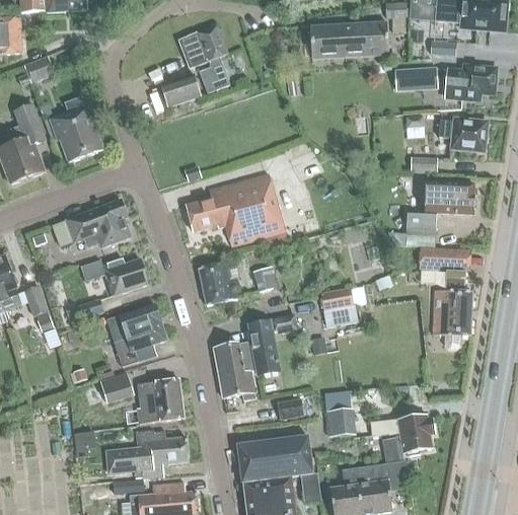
[(20,0),(21,11),(45,10),(45,11),(87,8),(86,0),(20,0)]
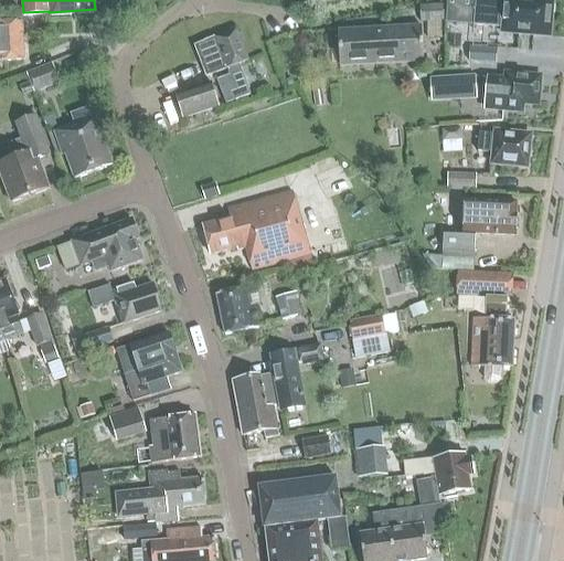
[(447,0),(446,19),(475,21),(476,0),(447,0)]
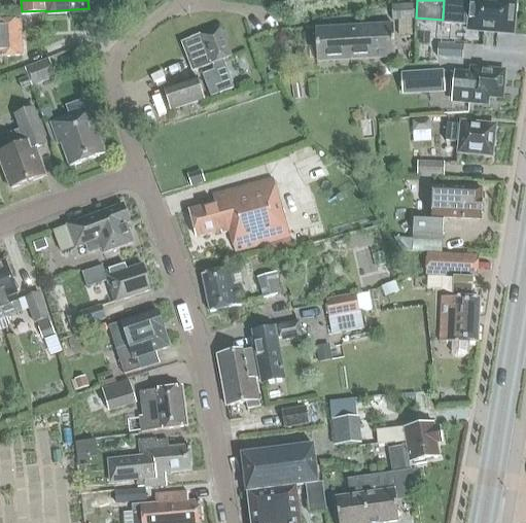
[(444,0),(443,20),(468,22),(468,27),(513,31),(516,0),(444,0)]
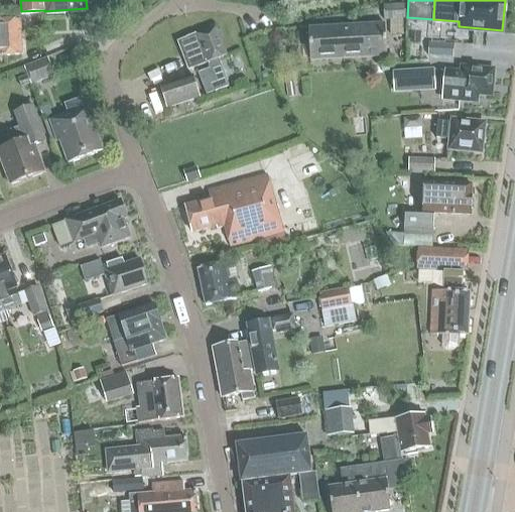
[(404,30),(403,1),(383,2),(384,17),(389,17),(390,31),(404,30)]
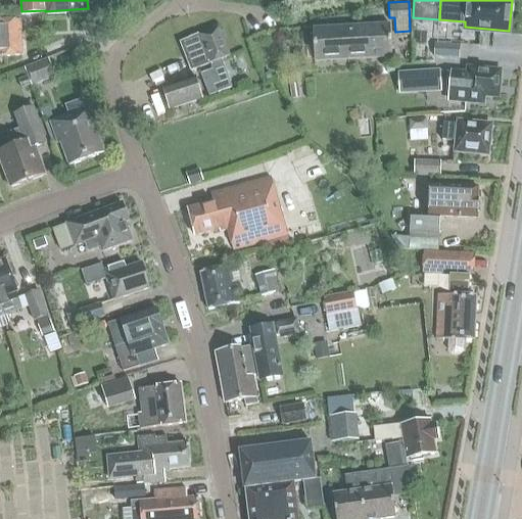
[(0,52),(21,52),(19,17),(0,18),(0,52)]
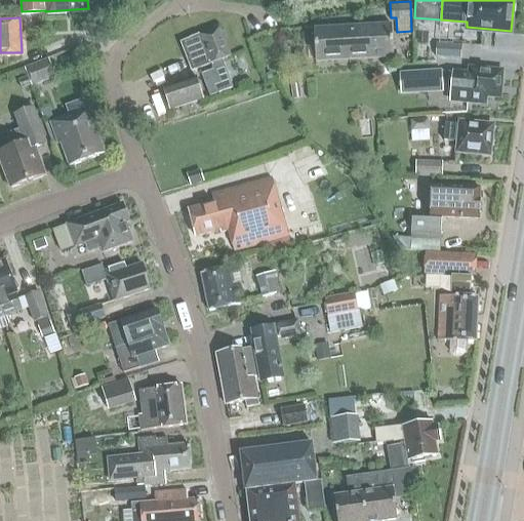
[(394,54),(392,22),(314,26),(316,58),(394,54)]
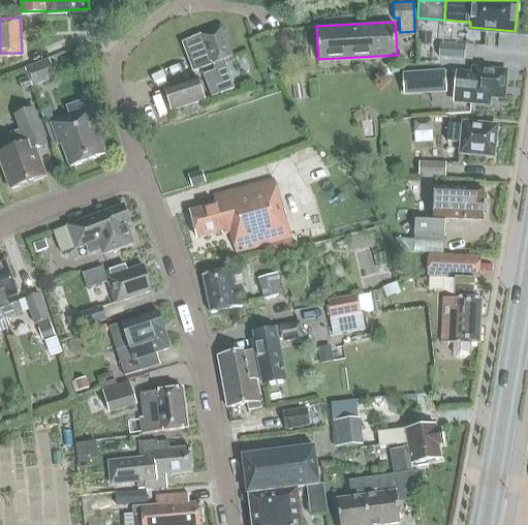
[(233,53),(221,24),(177,41),(187,69),(212,60),(214,66),(203,71),(211,93),(234,85),(223,56),(233,53)]
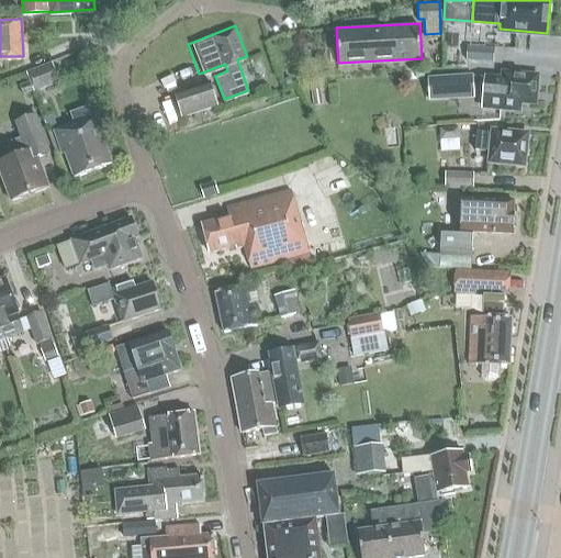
[(468,44),(467,57),(493,59),(494,46),(468,44)]
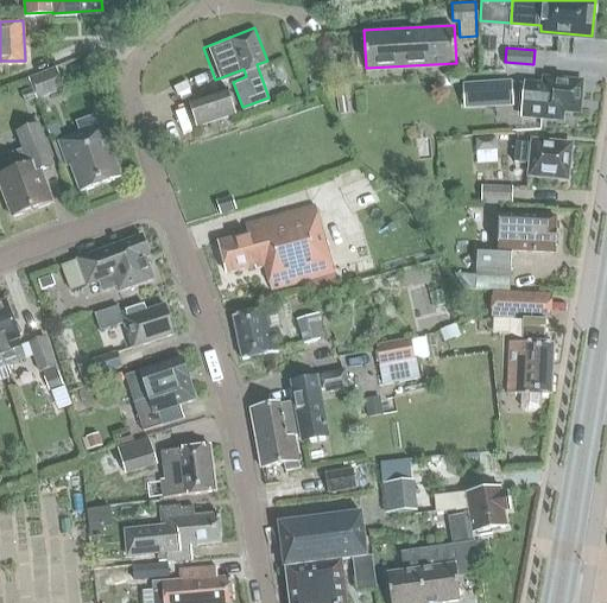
[(64,87),(56,64),(29,75),(37,97),(64,87)]
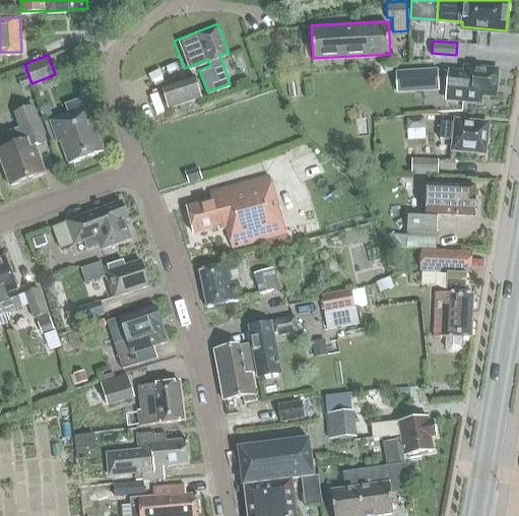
[(447,97),(463,98),(479,100),(480,91),(495,92),(498,66),(466,63),(466,69),(449,67),(447,97)]
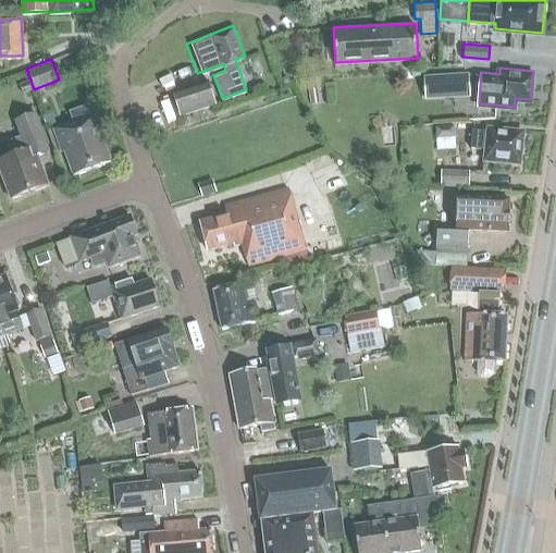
[(469,94),(468,71),(424,74),(425,96),(469,94)]
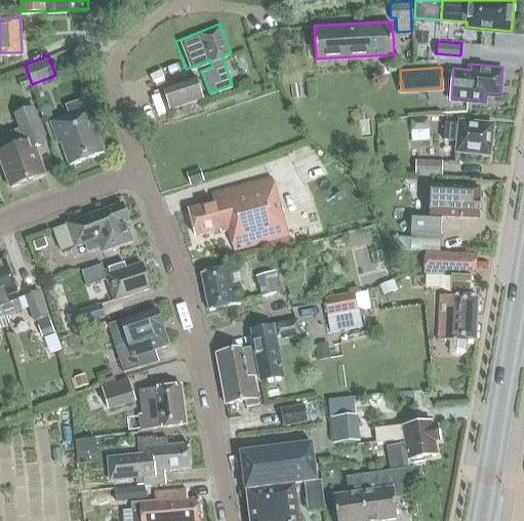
[(301,95),(298,70),(289,71),(293,96),(301,95)]
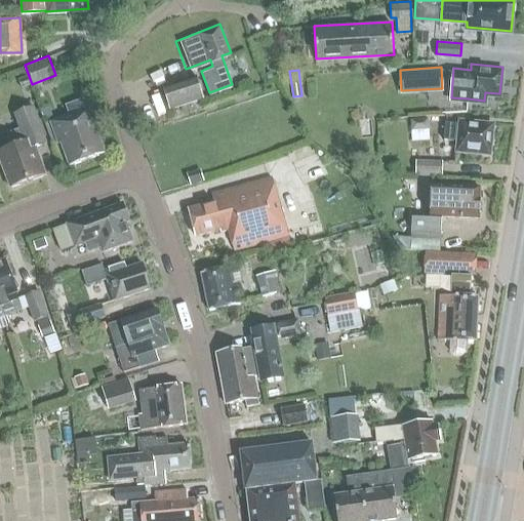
[(23,86),(31,83),(28,74),(18,77),(23,86)]
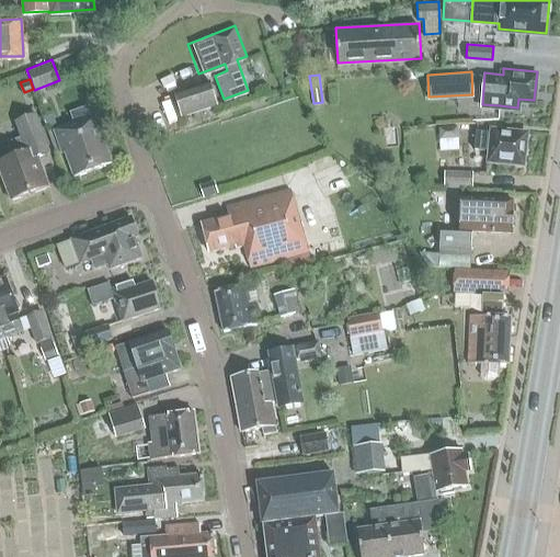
[(182,114),(190,111),(218,102),(210,79),(174,90),(182,114)]
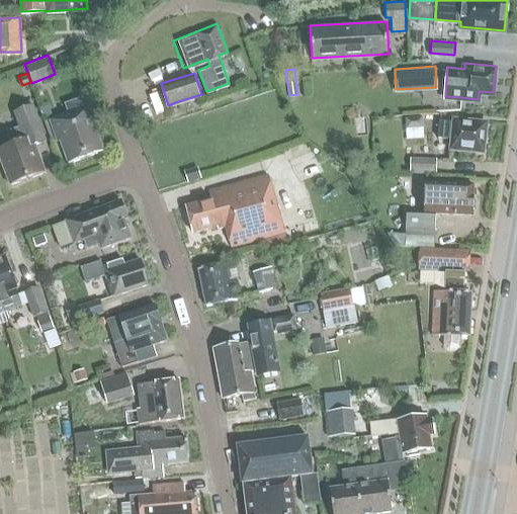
[(98,125),(87,93),(64,101),(67,110),(50,116),(58,140),(61,139),(69,161),(103,149),(95,126),(98,125)]
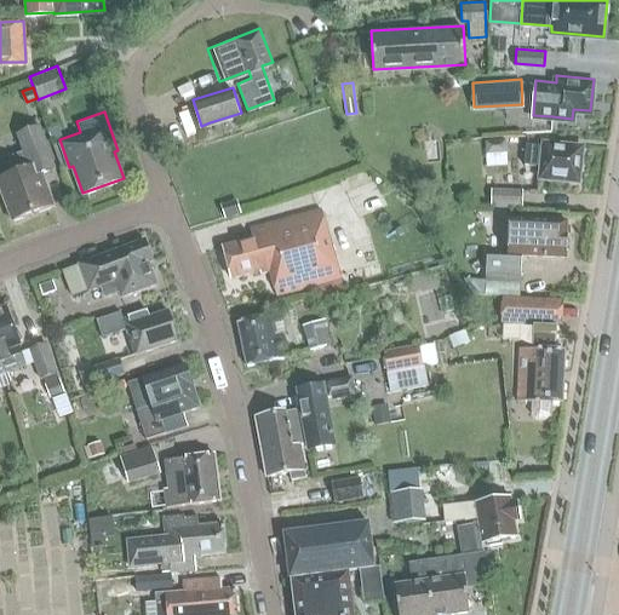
[(55,167),(38,124),(16,132),(23,151),(11,156),(16,170),(0,174),(0,185),(12,218),(53,203),(41,172),(55,167)]
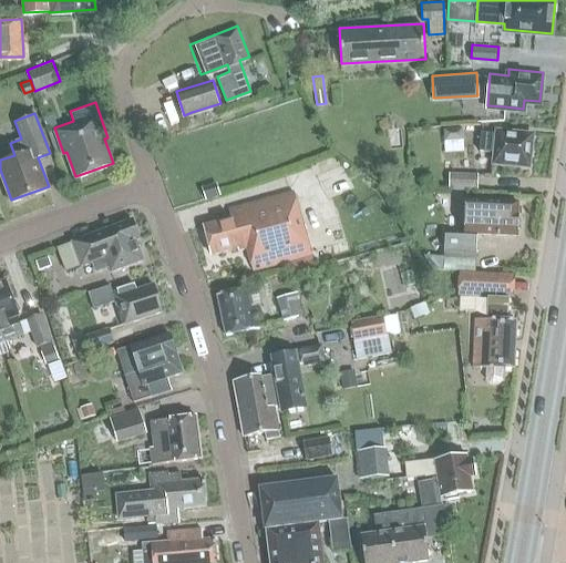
[(58,123),(53,113),(44,118),(48,128),(58,123)]
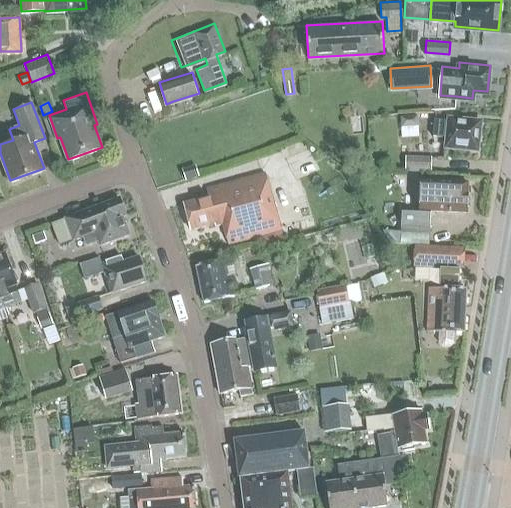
[(419,135),(418,113),(400,114),(402,136),(419,135)]
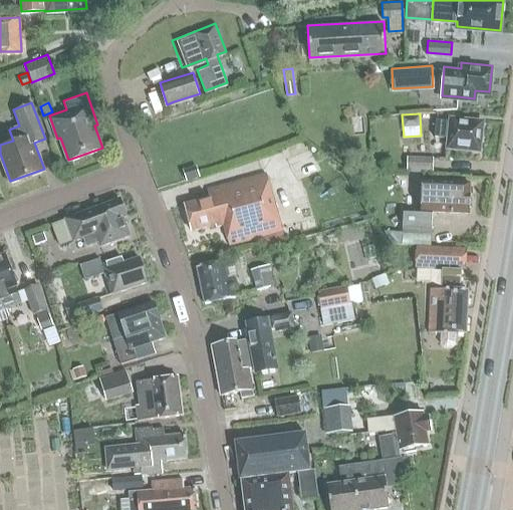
[(480,119),(450,115),(450,118),(436,116),(434,135),(448,136),(447,146),(479,150),(481,131),(479,131),(480,119)]
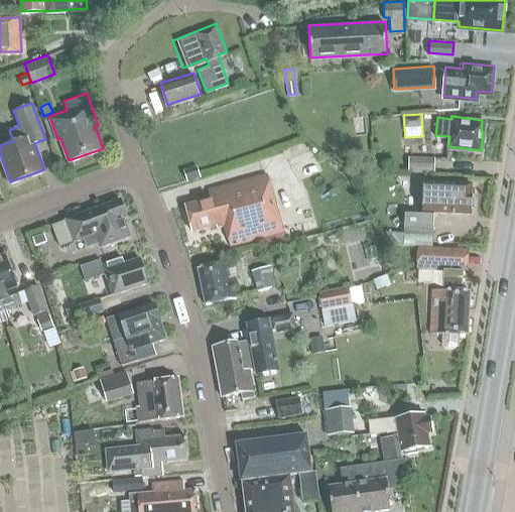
[(435,156),(408,154),(408,170),(434,171),(435,156)]
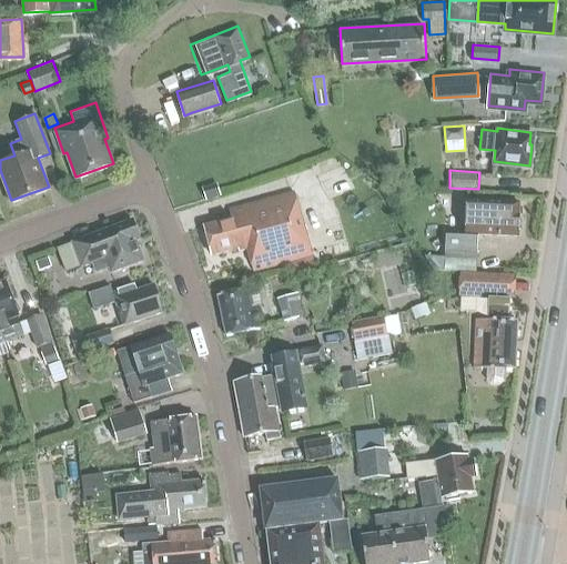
[(220,192),(216,182),(202,187),(205,197),(220,192)]
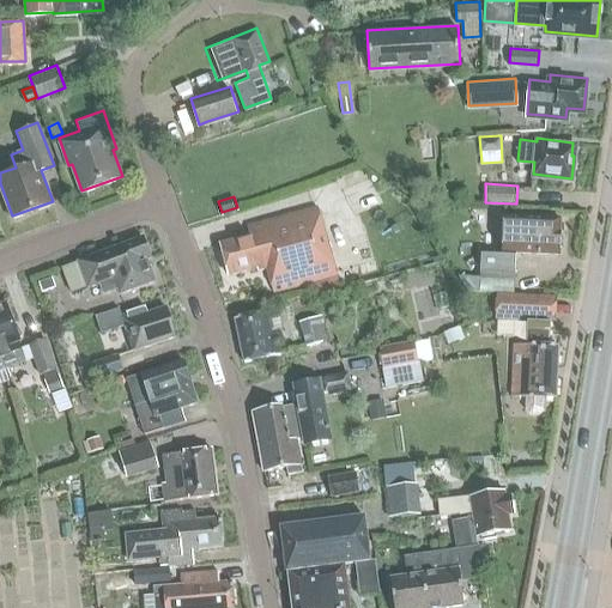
[(339,286),(335,273),(317,205),(247,224),(249,233),(218,242),(228,273),(255,266),(256,269),(266,267),(272,290),(303,281),(307,296),(339,286)]
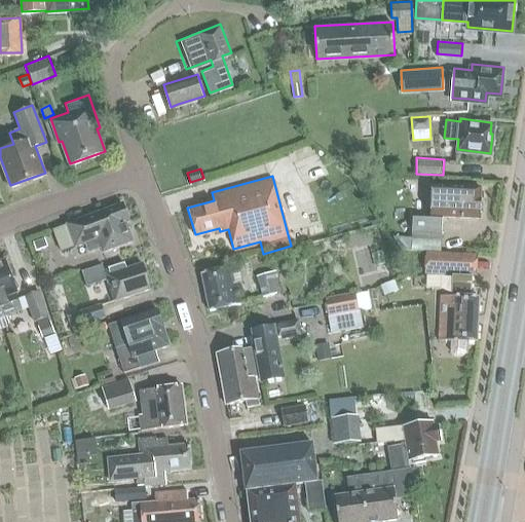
[(481,186),(433,184),(430,213),(413,213),(412,235),(412,236),(442,237),(443,215),(480,217),(480,214),(483,212),(483,203),(480,200),(481,186)]
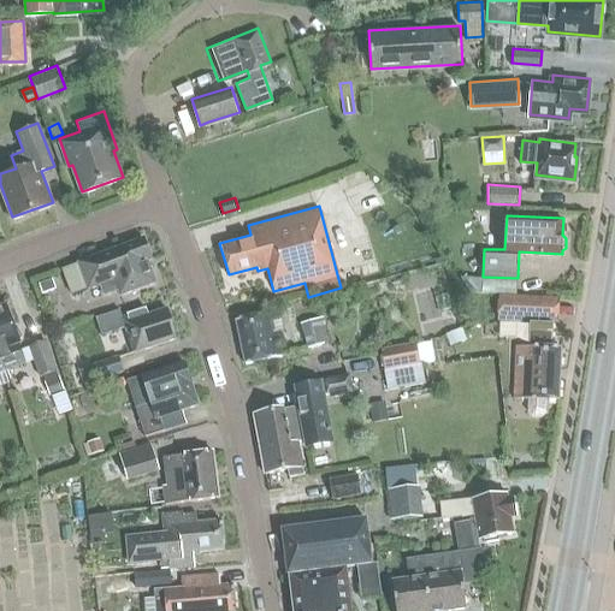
[(113,247),(77,260),(61,266),(71,292),(100,283),(104,292),(117,288),(119,292),(155,279),(147,257),(151,256),(143,236),(113,247)]
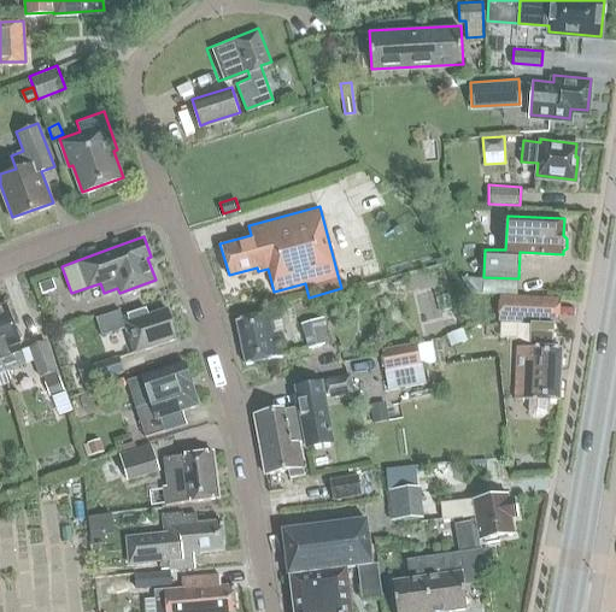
[(484,277),(484,276),(461,275),(471,292),(482,293),(484,277)]
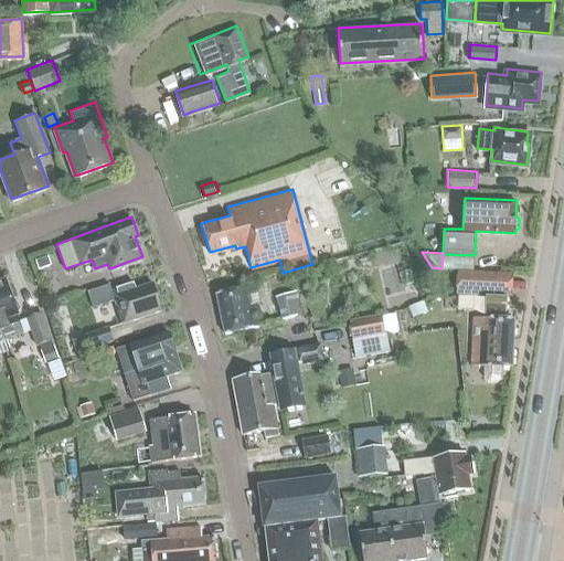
[(52,263),(49,254),(35,258),(39,267),(52,263)]
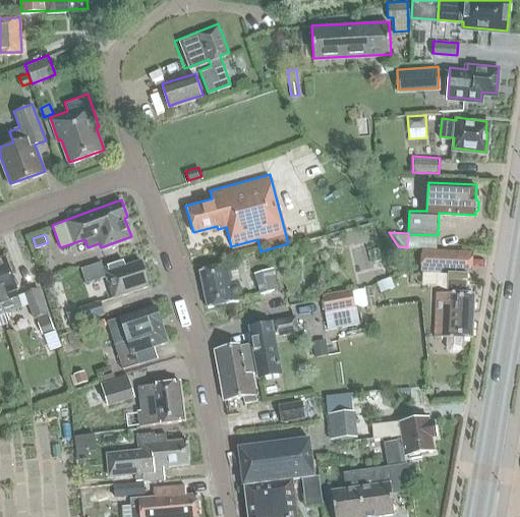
[(473,250),(421,247),(420,269),(441,270),(442,266),(472,267),(473,250)]
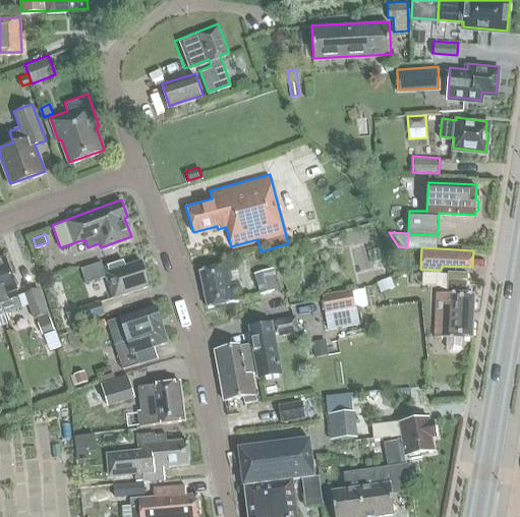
[(5,255),(0,257),(0,299),(4,311),(21,304),(15,289),(17,288),(5,255)]
